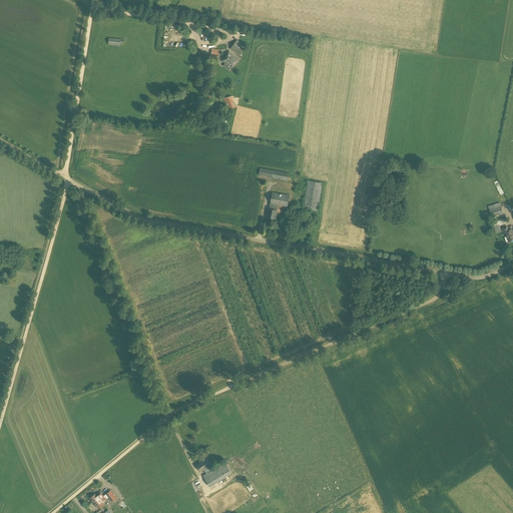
[(120,46),(121,39),(108,38),(108,45),(120,46)]
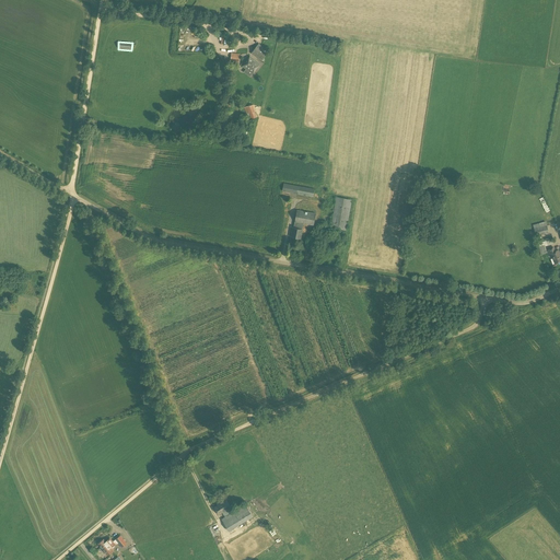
[(259,57),(263,51),(257,46),(253,53),(259,57)]
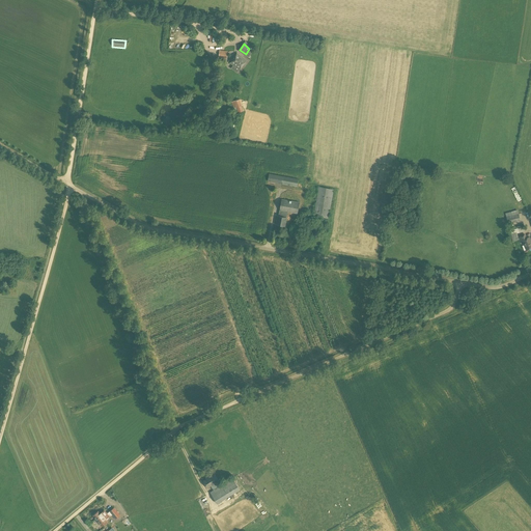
[(234,66),(242,57),(236,53),(230,62),(234,66)]
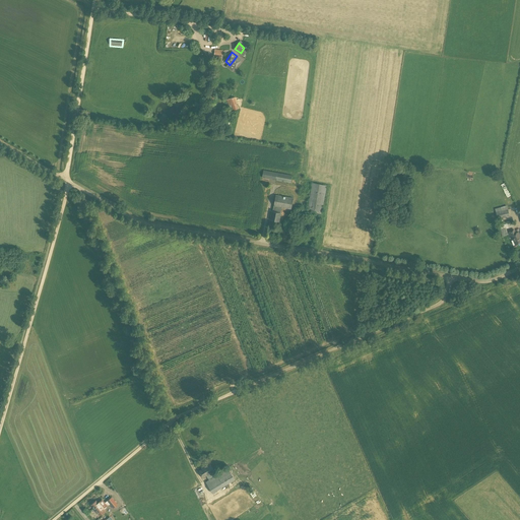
[(237,56),(230,65),(235,68),(241,59),(237,56)]
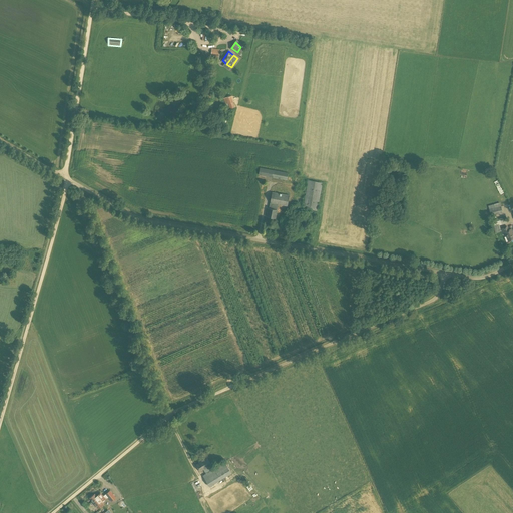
[(228,109),(235,107),(231,95),(224,97),(228,109)]
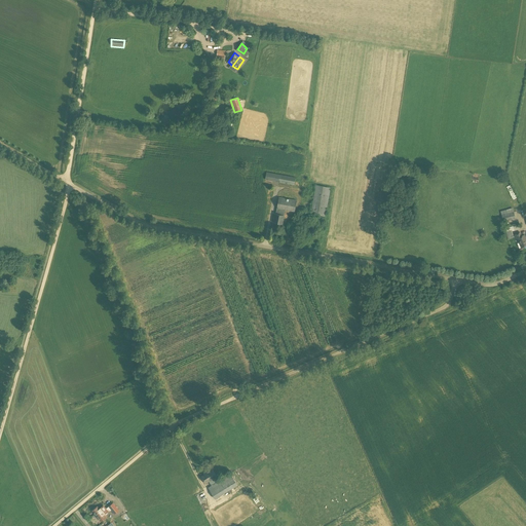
[(325,218),(331,188),(315,185),(310,215),(325,218)]
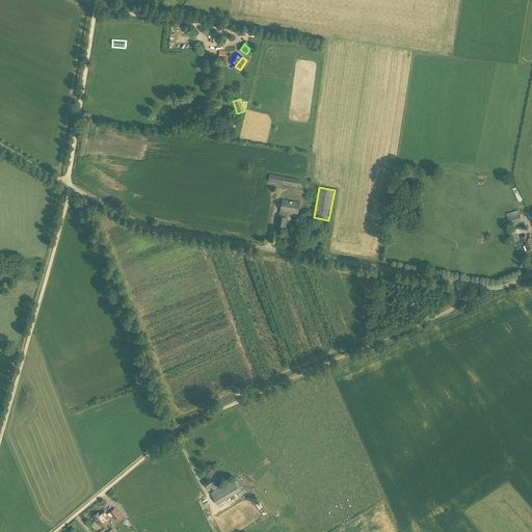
[(298,213),(300,203),(282,200),(280,216),(278,215),(276,224),(286,225),(287,217),(288,212),(298,213)]
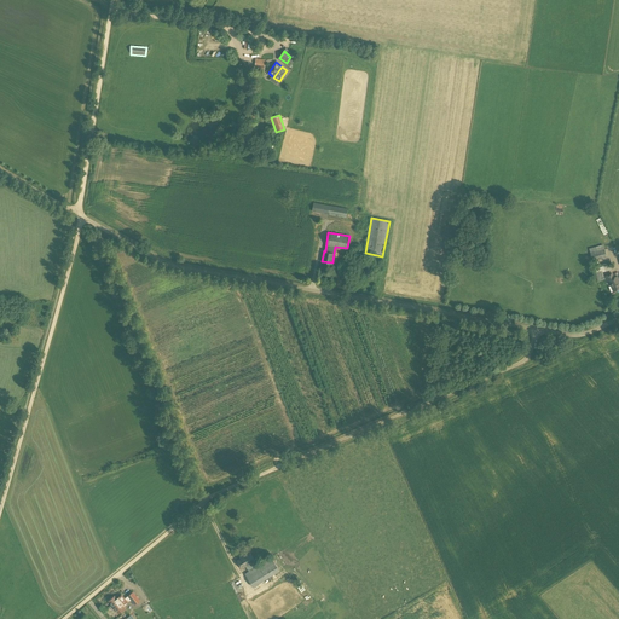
[(593,261),(607,258),(605,249),(590,253),(593,261)]
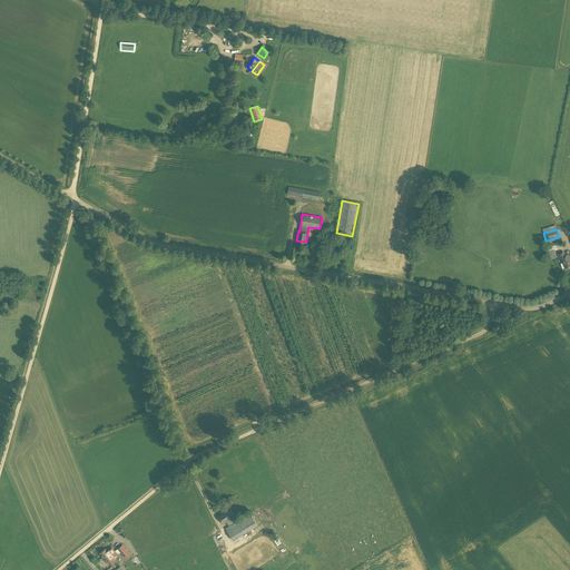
[(549,253),(564,248),(562,243),(547,247),(549,253)]
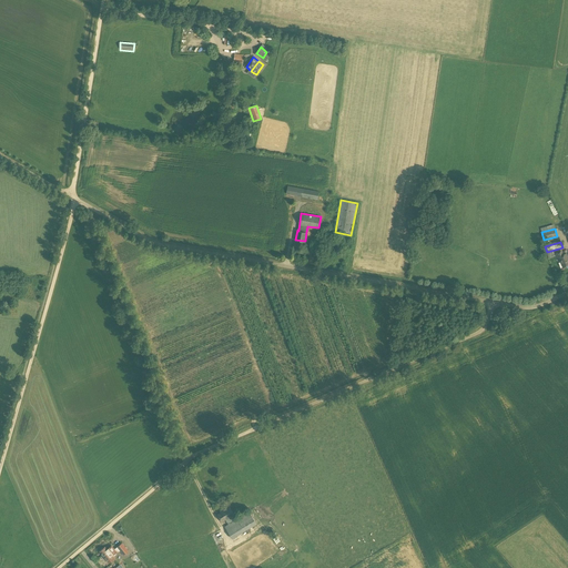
[(564,255),(561,251),(556,253),(558,259),(559,257),(564,267),(567,264),(567,257),(566,253),(564,255)]
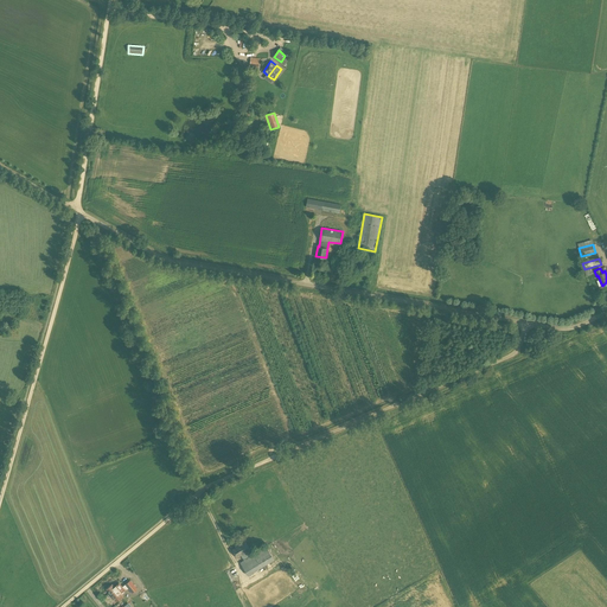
[(249,557),(247,553),(250,550),(246,542),(232,549),(237,557),(241,555),(244,561),(241,562),(249,575),(274,560),(267,548),(249,557)]
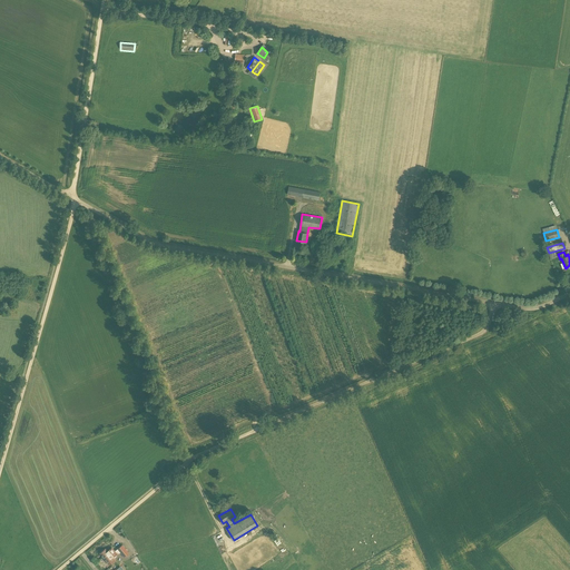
[(124,558),(129,553),(123,544),(117,549),(124,558)]
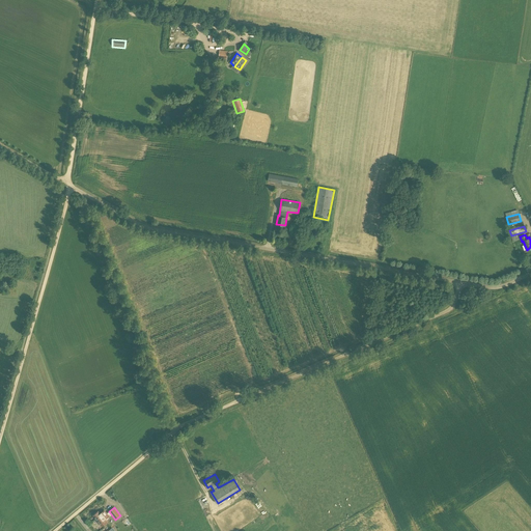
[(109,516),(104,510),(100,513),(98,511),(92,515),(102,526),(107,522),(105,520),(109,516)]
